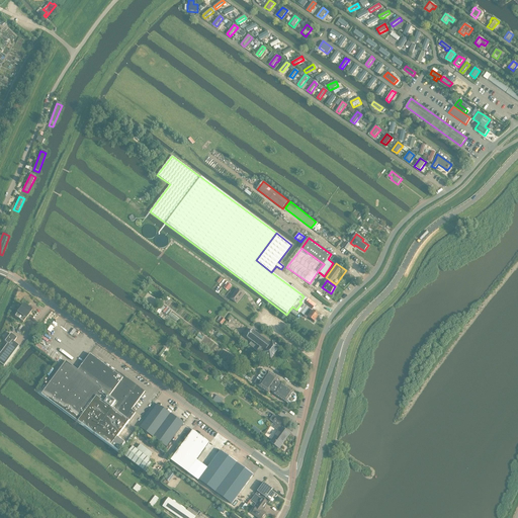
[(238,289),(231,298),(237,304),(244,294),(238,289)]
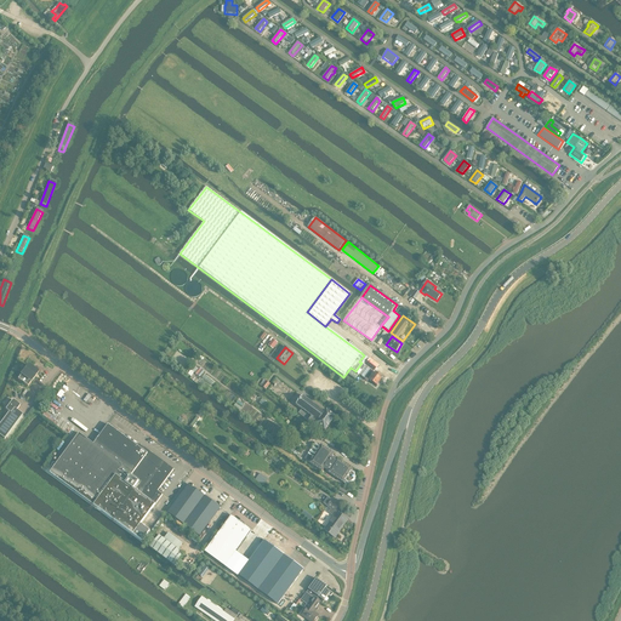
[(355,371),(354,372),(359,375),(365,366),(365,365),(369,359),(364,355),(359,362),(362,363),(355,371)]
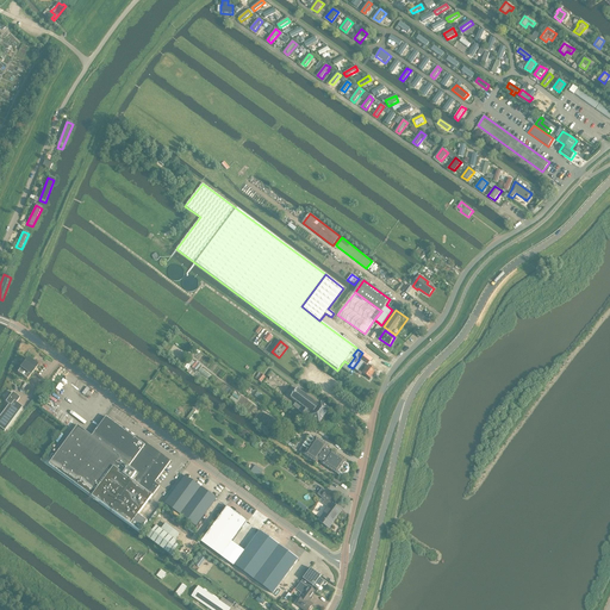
[(373,360),(363,353),(359,359),(367,366),(373,360)]
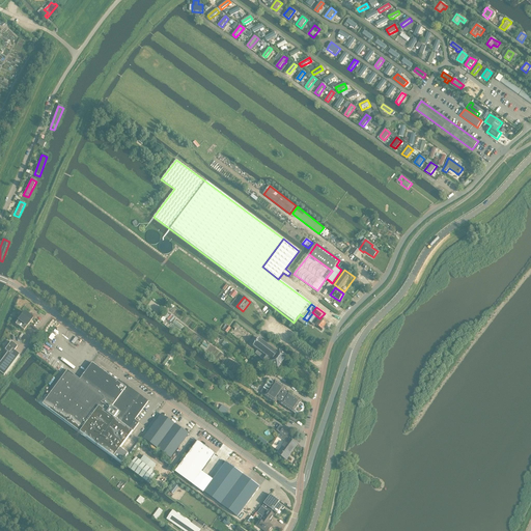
[(24,331),(33,318),(29,316),(30,315),(28,313),(27,314),(24,312),(15,325),(24,331)]
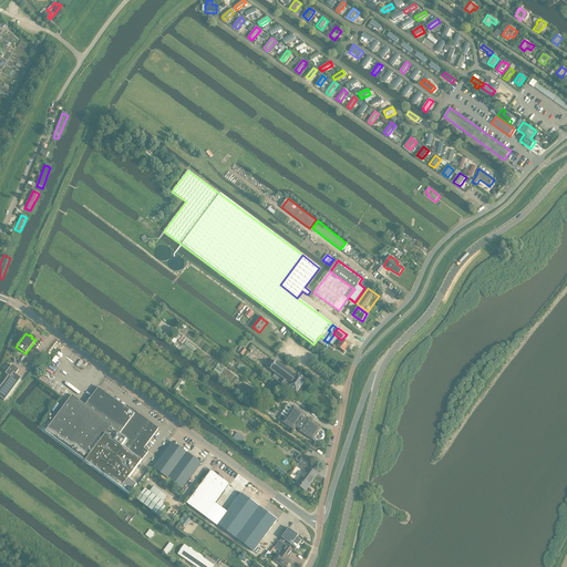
[(344,353),(349,347),(347,346),(349,343),(344,340),(342,342),(338,339),(333,344),(344,353)]
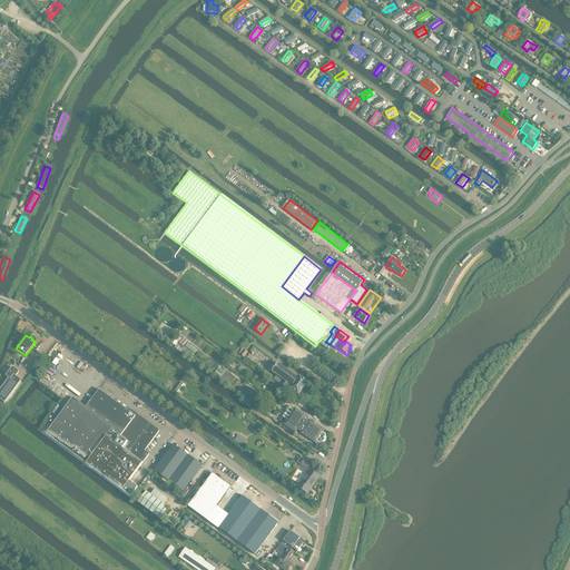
[(243,349),(238,354),(244,357),(248,352),(243,349)]
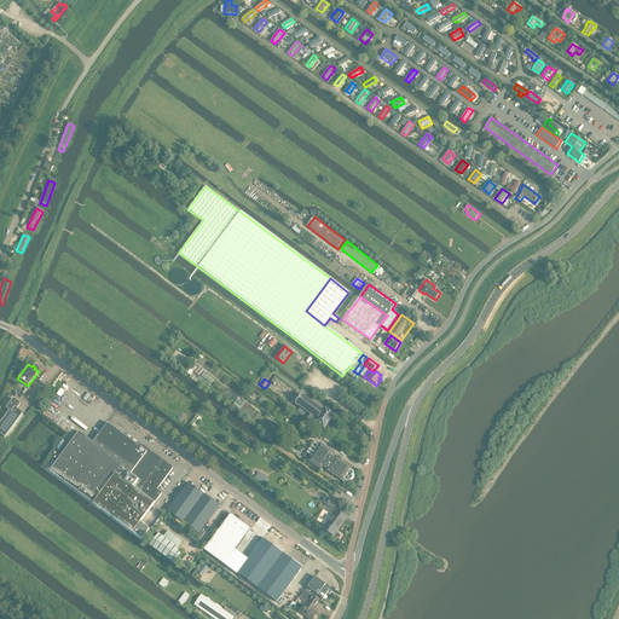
[(298,400),(295,404),(301,408),(298,412),(299,414),(308,420),(314,424),(316,423),(324,411),(302,395),(300,398),(298,397),(296,399),(298,400)]
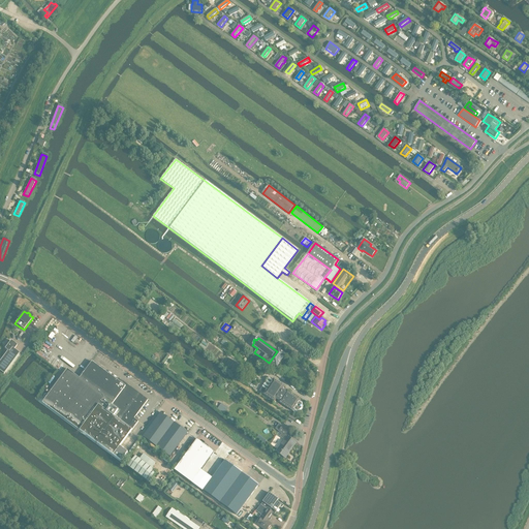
[(18,345),(17,345),(12,342),(10,341),(9,342),(4,349),(7,351),(0,361),(0,371),(4,374),(20,353),(14,349),(18,345)]
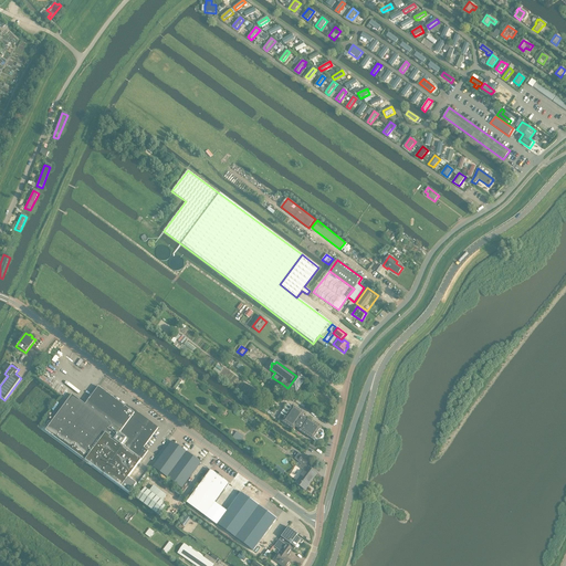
[(296,376),(289,387),(296,392),(306,380),(299,374),(296,376)]
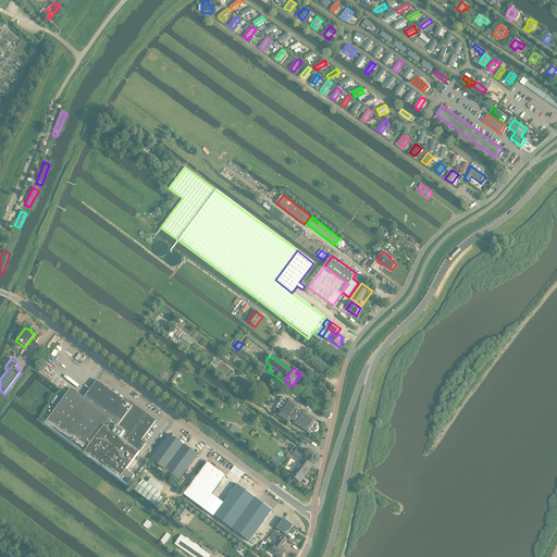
[(176,373),(171,382),(174,384),(180,375),(176,373)]
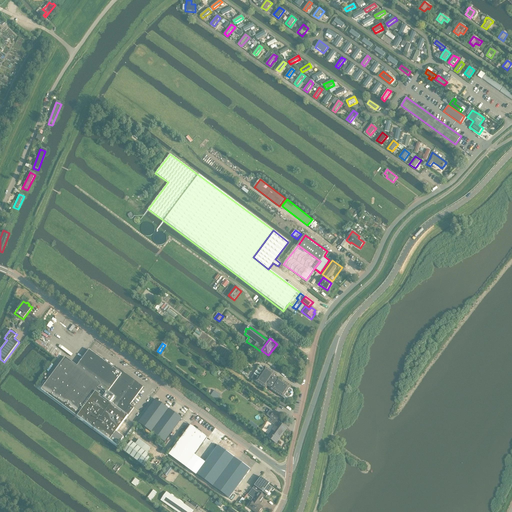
[(134,408),(130,405),(143,387),(115,366),(113,368),(89,350),(77,366),(65,357),(41,390),(118,446),(124,438),(116,432),(134,408)]
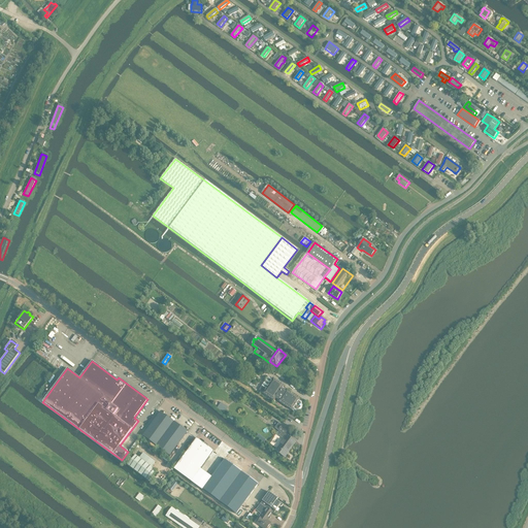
[(273,380),(268,376),(259,390),(264,393),(263,394),(274,401),(275,398),(279,400),(278,401),(292,410),(293,409),(296,411),(299,410),(301,408),(303,405),(302,402),(299,400),(300,399),(287,390),(286,391),(283,389),(284,386),(273,378),(273,380)]
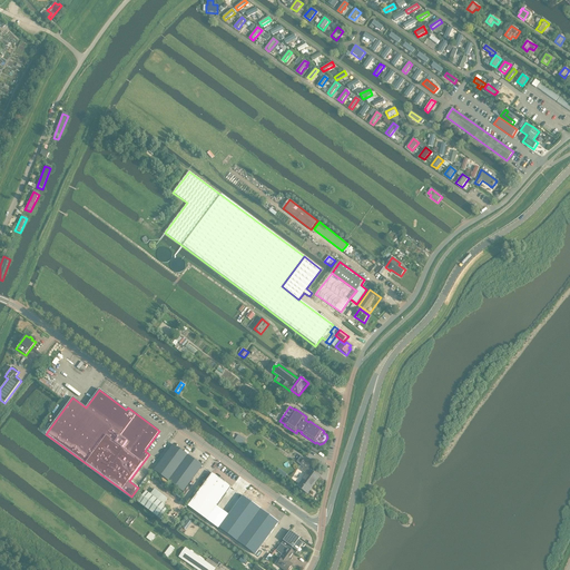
[(238,435),(235,441),(242,446),(246,441),(238,435)]
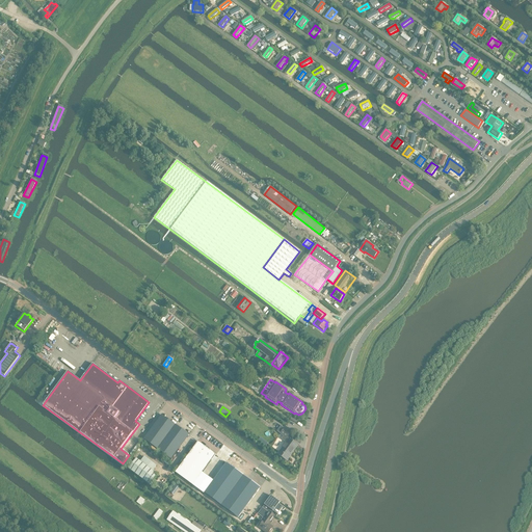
[(176,425),(175,424),(162,416),(144,440),(158,450),(176,425)]
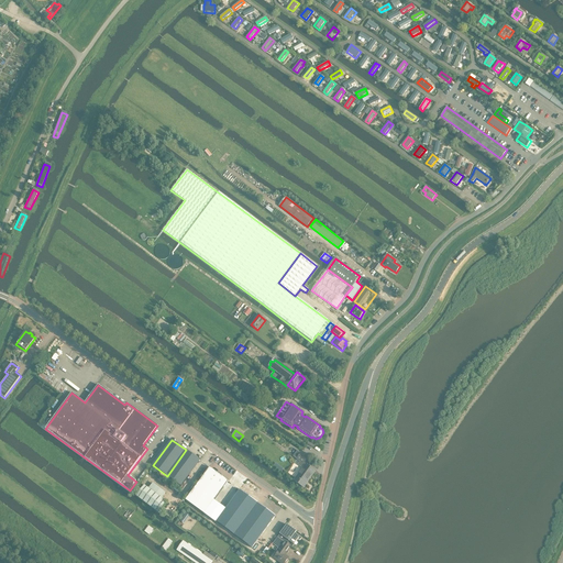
[(186,450),(167,476),(181,486),(200,461),(186,450)]
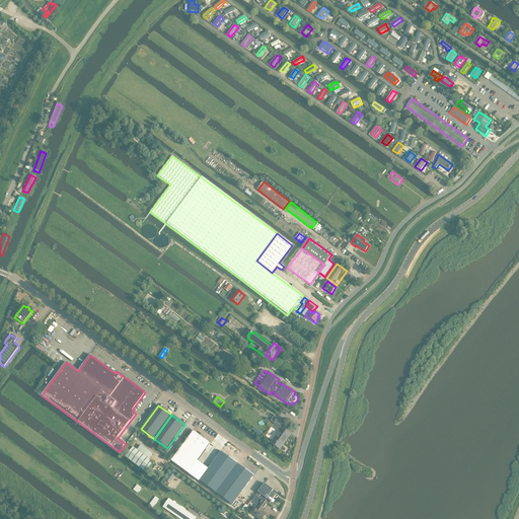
[(274,416),(271,421),(274,423),(277,426),(280,428),(283,423),(278,419),(274,416)]
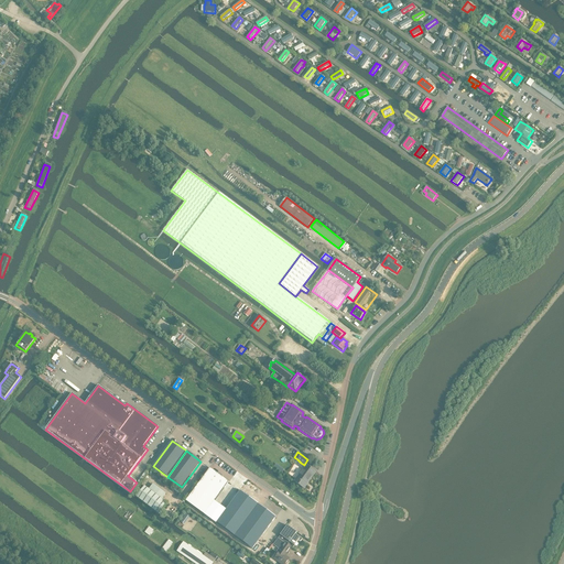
[(303,469),(294,481),(304,489),(306,486),(316,473),(306,466),(305,466),(304,465),(301,463),(299,466),(303,469)]
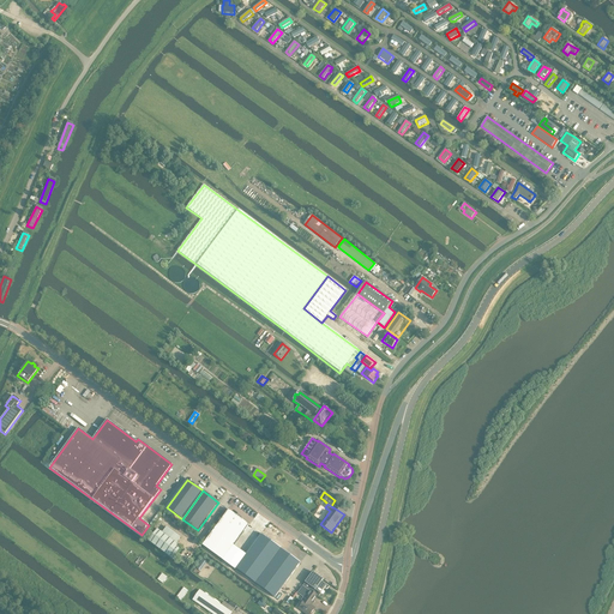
[(152,527),(155,522),(164,510),(161,509),(150,524),(152,527)]
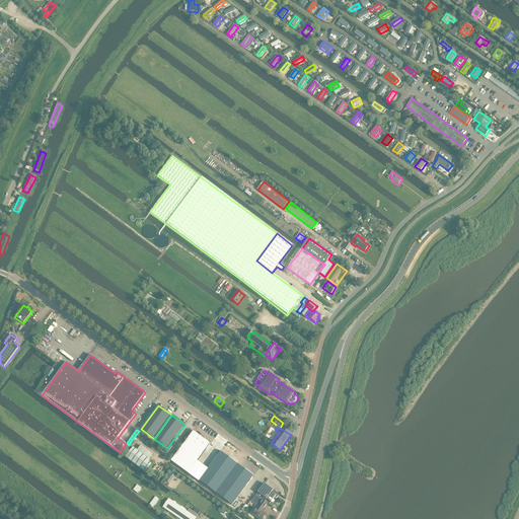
[(194,432),(171,461),(189,474),(194,478),(203,465),(198,461),(211,444),(194,432)]
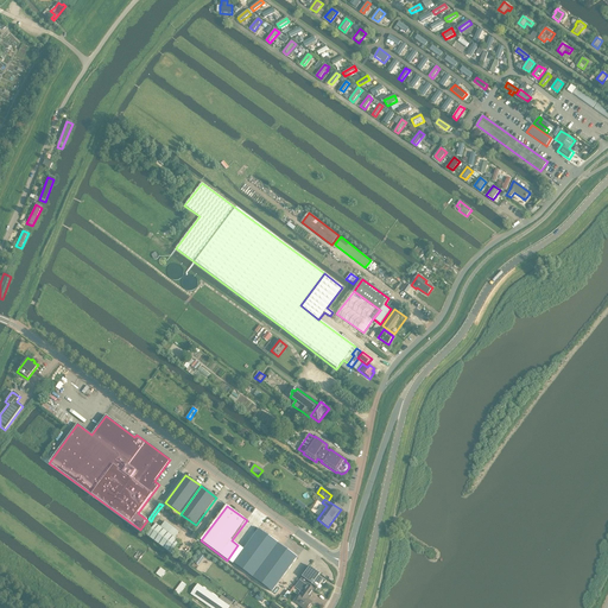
[(156,525),(147,536),(153,540),(171,553),(179,543),(175,539),(170,534),(173,530),(165,523),(160,529),(156,525)]
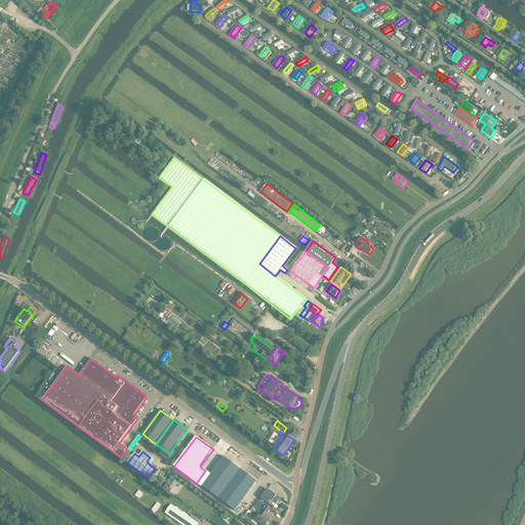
[(205,471),(196,484),(201,487),(218,499),(240,470),(224,457),(210,475),(205,471)]
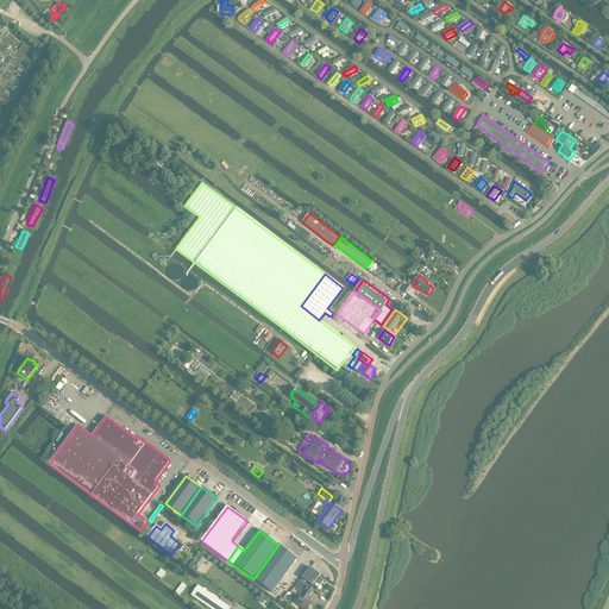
[(290,551),(289,552),(278,545),(253,579),(272,594),(299,559),(293,554),(293,553),(290,551)]
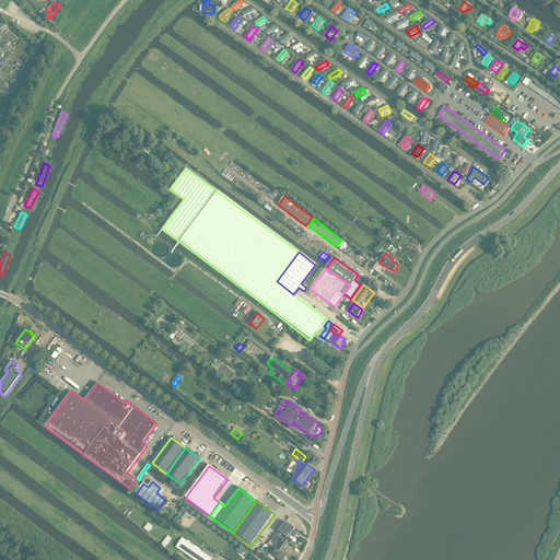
[(278,532),(277,534),(286,540),(288,538),(292,543),(295,537),(298,538),(299,538),(300,536),(293,531),(294,531),(294,529),(286,522),(278,532)]
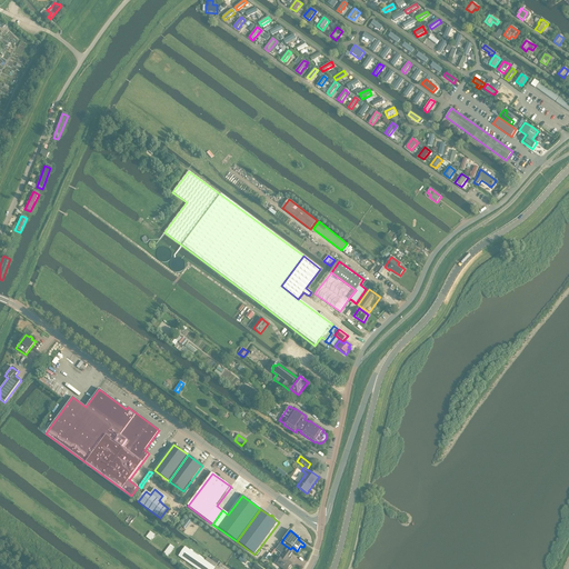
[(147,538),(151,541),(156,535),(151,531),(147,538)]
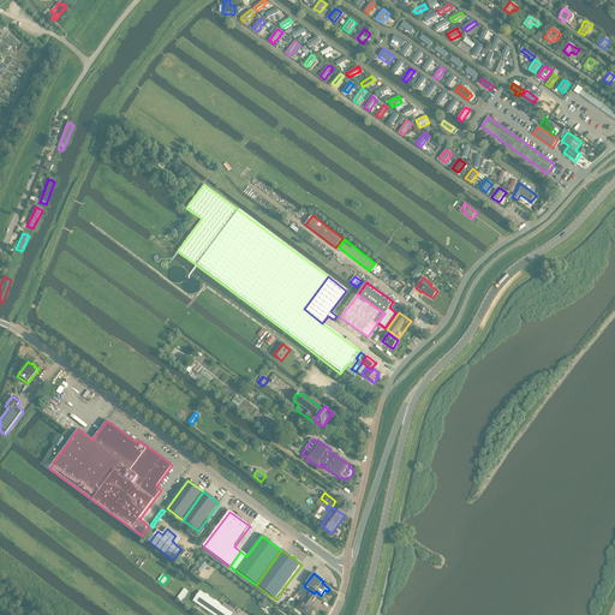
[(304,586),(298,595),(299,595),(304,598),(311,603),(316,596),(317,596),(314,593),(304,586)]
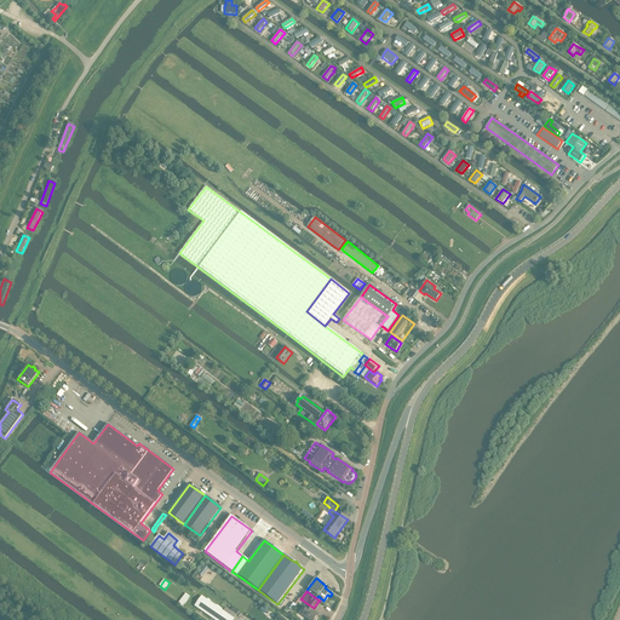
[(195,607),(214,619),(233,619),(234,619),(202,596),(195,607)]
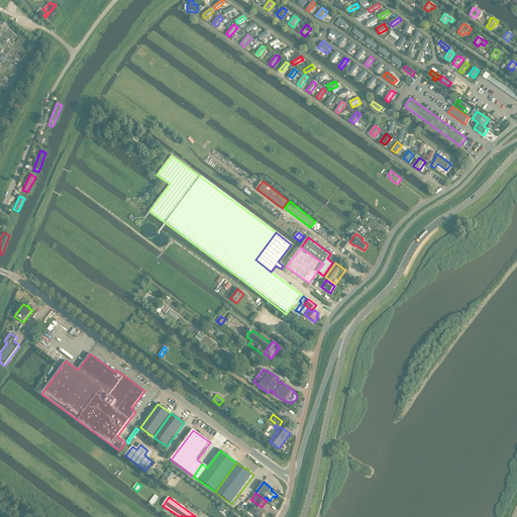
[(253,509),(251,513),(256,516),(263,516),(265,515),(265,514),(266,513),(261,510),(263,508),(262,507),(255,503),(254,505),(251,508),(253,509)]
